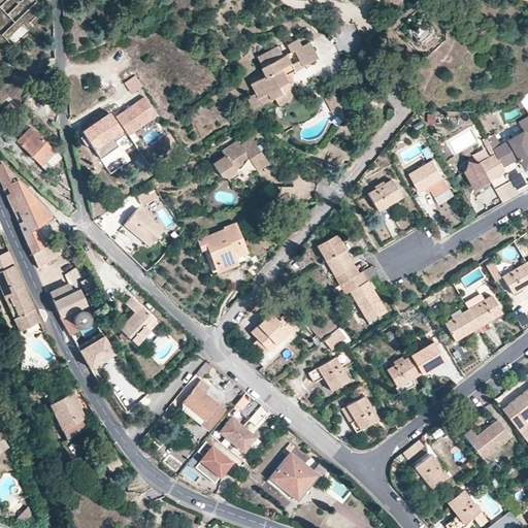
[(38,1),(36,0),(7,0),(0,7),(0,33),(2,36),(38,1)]
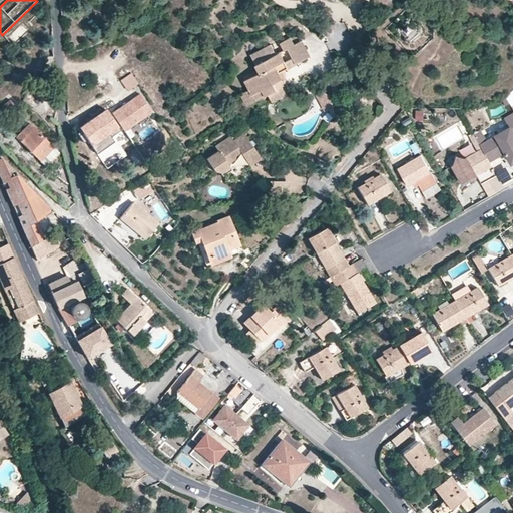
[(410,41),(421,31),(408,17),(397,28),(410,41)]
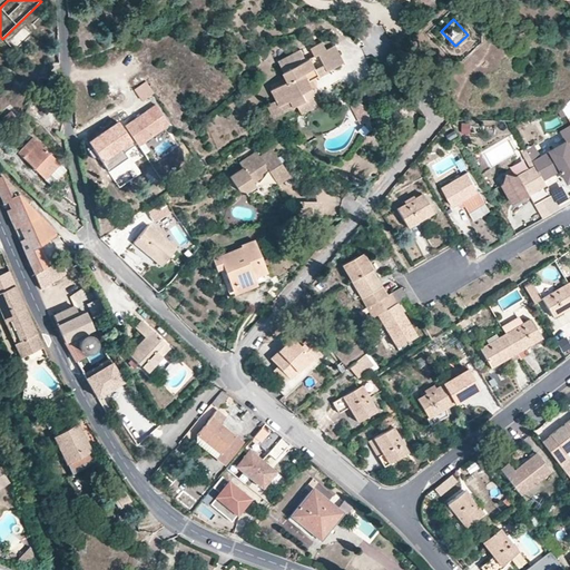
[(290,99),(294,106),(297,105),(307,100),(303,92),(314,88),(307,86),(306,82),(310,80),(318,76),(328,70),(344,62),(335,45),(326,49),(322,41),(311,47),(315,56),(320,53),(324,65),(316,69),(315,68),(316,67),(311,57),(306,59),(301,48),(278,60),(284,71),(283,71),(287,80),(281,85),(272,89),(271,89),(276,100),(279,106),(290,99)]
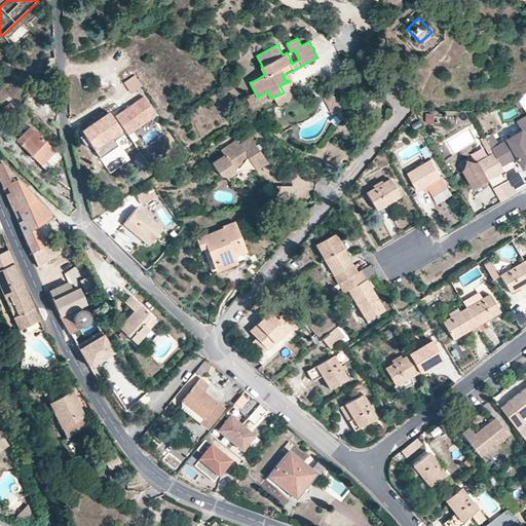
[(143,85),(135,74),(124,82),(132,94),(143,85)]
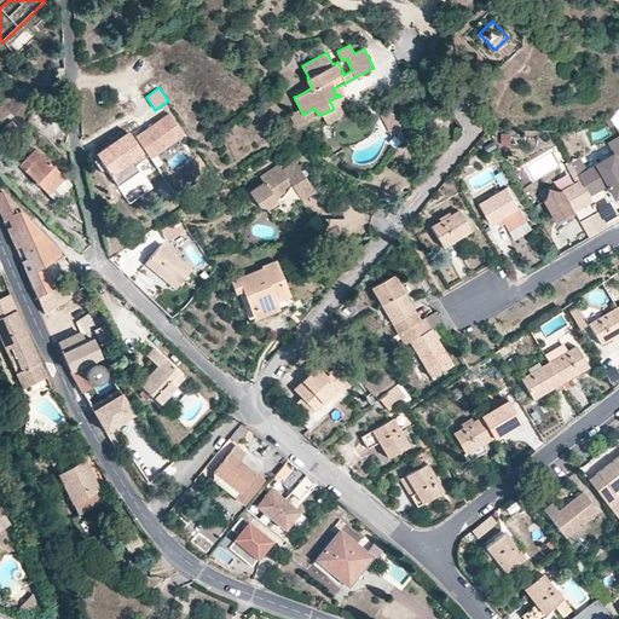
[(64,94),(52,92),(50,113),(62,114),(64,94)]
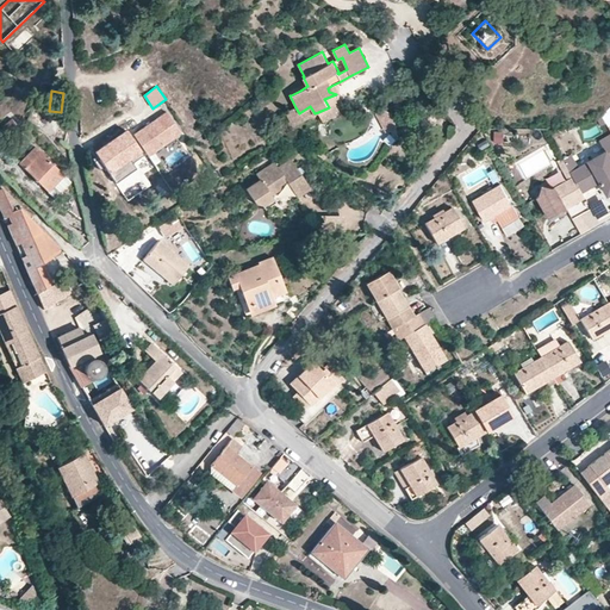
[(343,105),(338,94),(336,94),(324,99),(329,107),(318,112),(323,122),(344,112),(341,106),(343,105)]
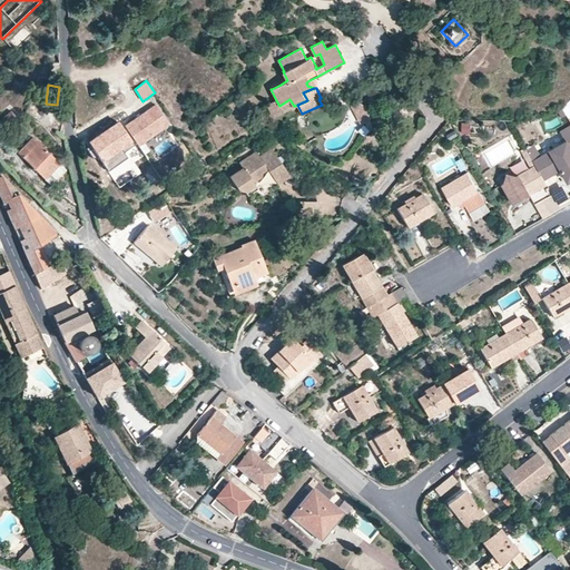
[(12,106),(8,99),(0,104),(0,109),(2,112),(12,106)]
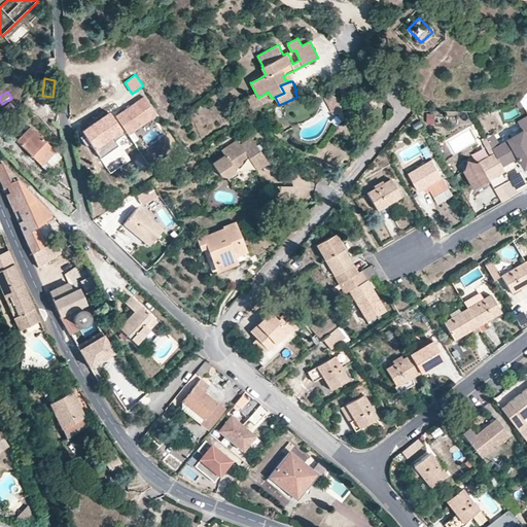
[(268,92),(258,98),(255,93),(246,97),(252,108),(272,98),(268,92)]
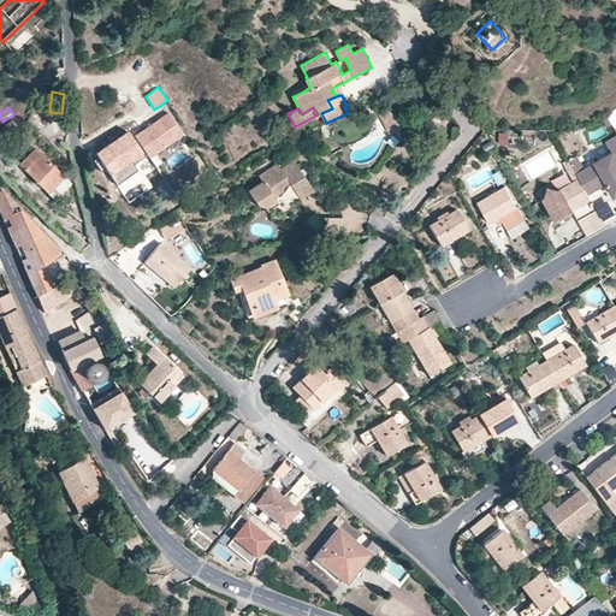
[(614,122),(609,113),(602,119),(606,125),(614,122)]
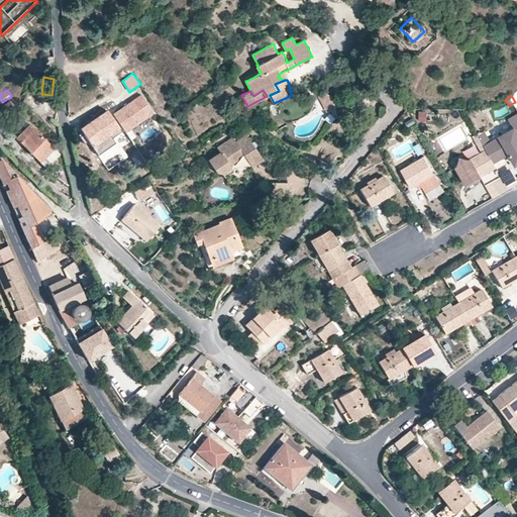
[(135,98),(114,113),(110,108),(107,110),(80,129),(92,147),(111,133),(114,137),(123,130),(120,127),(119,124),(123,121),(127,128),(147,114),(135,98)]
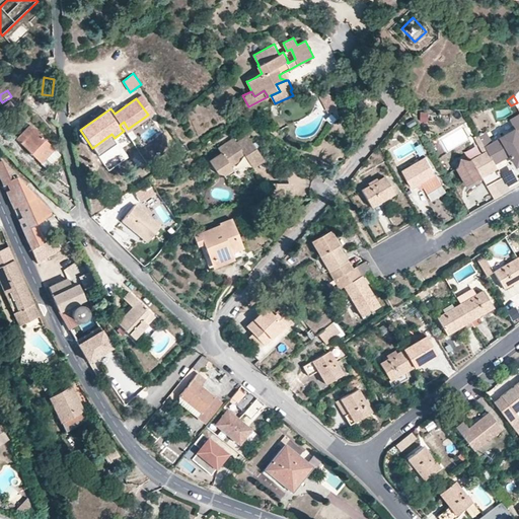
[(15,105),(12,101),(3,108),(7,113),(15,105)]
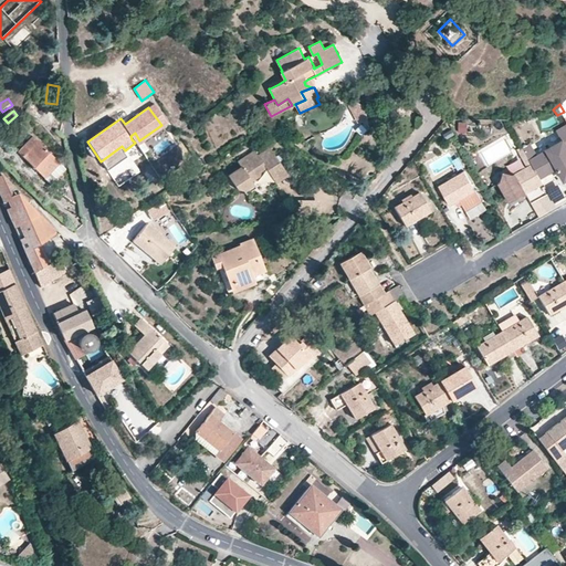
[(161,125),(139,140),(135,133),(130,136),(132,139),(135,143),(137,146),(163,128),(161,125)]
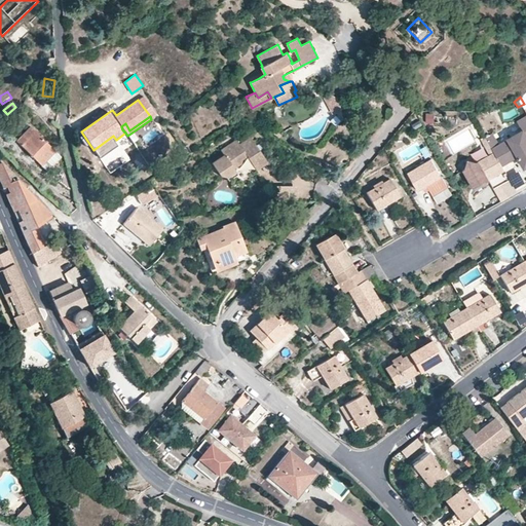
[(423,125),(419,118),(409,124),(413,132),(423,125)]
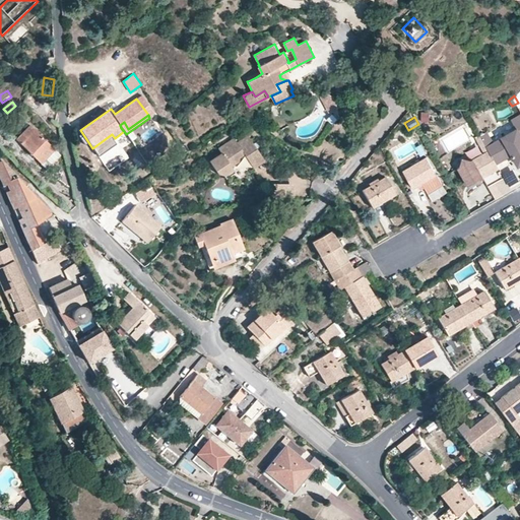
[(56,149),(30,125),(16,138),(42,165),(56,149)]
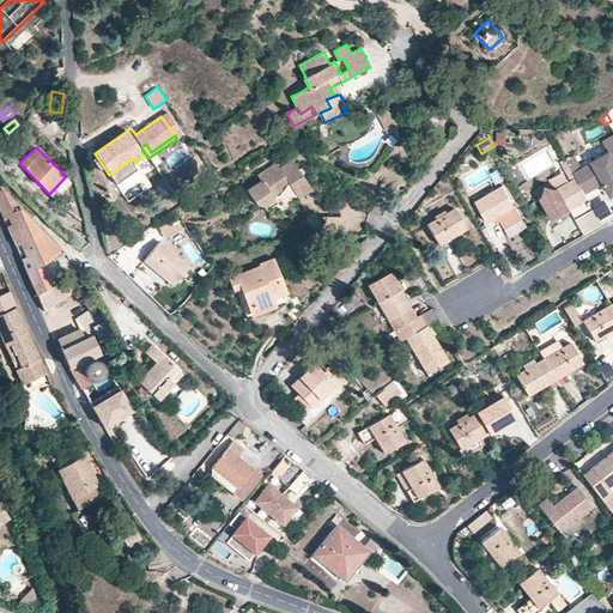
[(612,176),(612,157),(610,151),(574,171),(576,177),(586,193),(594,188),(605,182),(612,176)]
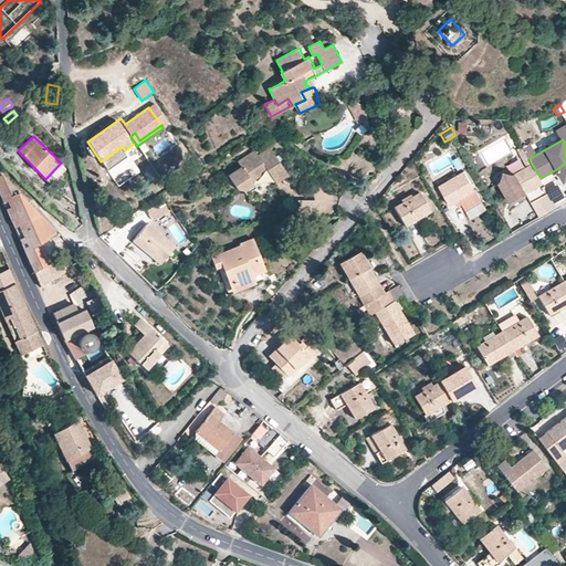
[(125,150),(122,146),(101,161),(103,165),(125,150)]
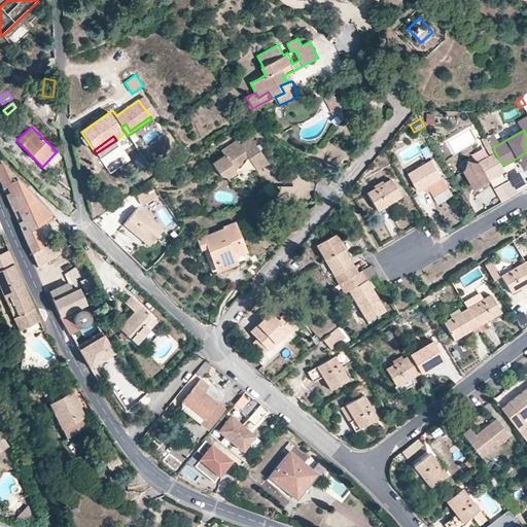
[(251,137),(240,144),(237,140),(220,150),(223,155),(212,164),(220,177),(226,178),(229,180),(236,176),(238,174),(236,172),(234,169),(242,164),(242,161),(247,156),(253,167),(257,164),(260,168),(268,164),(251,137)]
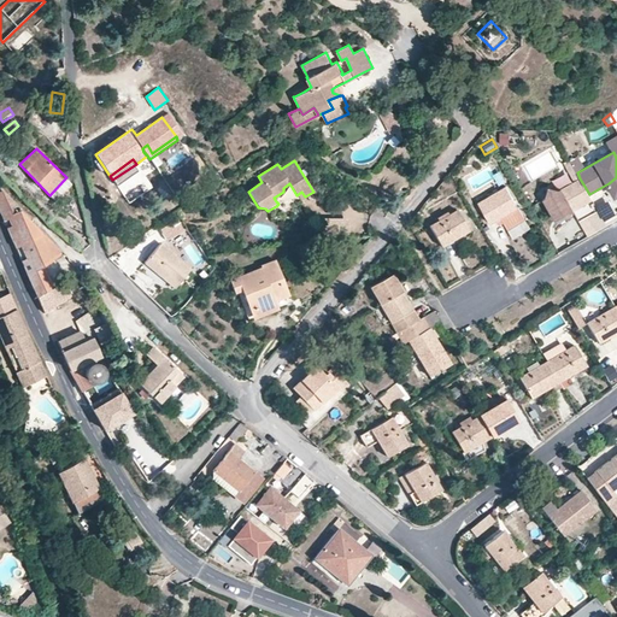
[(577,172),(570,160),(563,165),(573,182),(580,178),(577,172)]
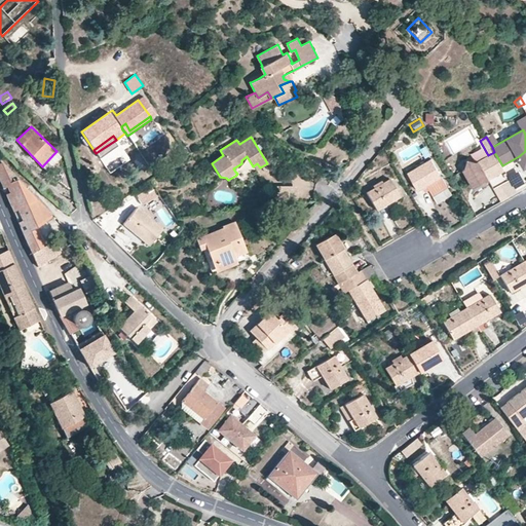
[(61,155),(57,151),(42,166),(47,171),(61,155)]
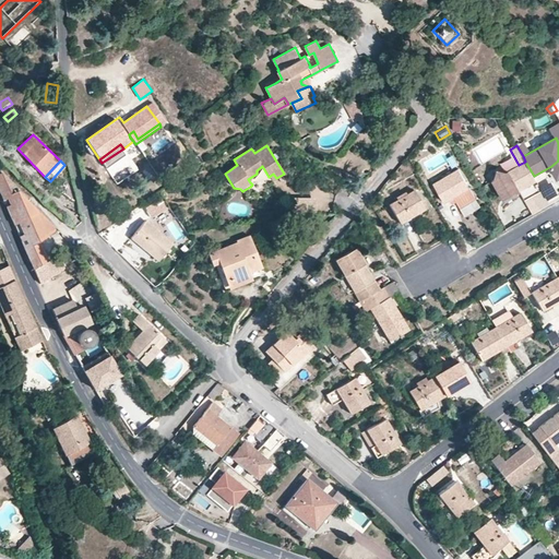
[(534,176),(525,162),(519,165),(492,180),(503,199),(537,180),(534,176)]
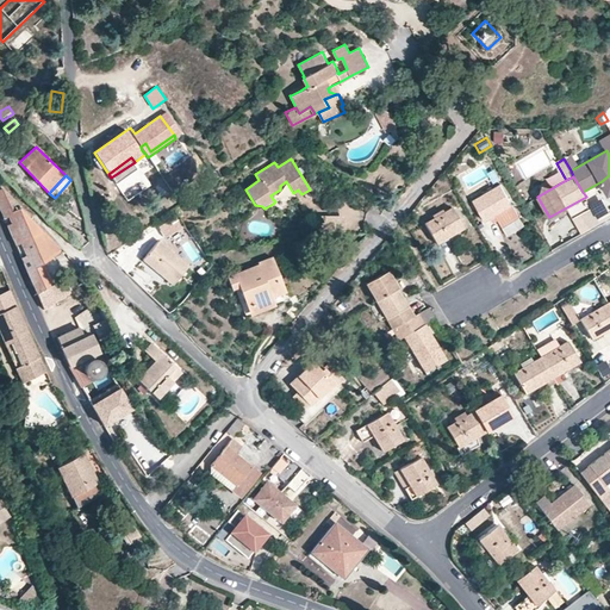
[(605,186),(602,181),(591,187),(595,193),(605,186)]
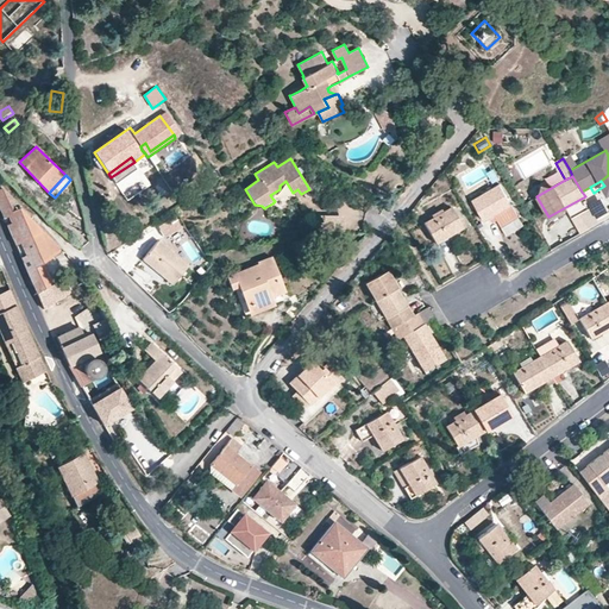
[(510,205),(498,183),(472,199),(484,220),(494,215),(510,205)]
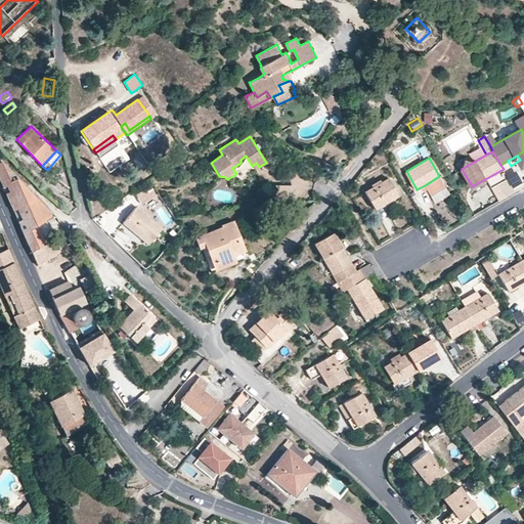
[(32,252),(38,265),(61,251),(60,250),(57,245),(58,245),(59,246),(60,248),(61,250),(72,243),(66,237),(51,233),(54,238),(46,244),(37,226),(46,220),(54,215),(17,178),(15,175),(2,162),(0,162),(0,179),(23,231),(32,252)]
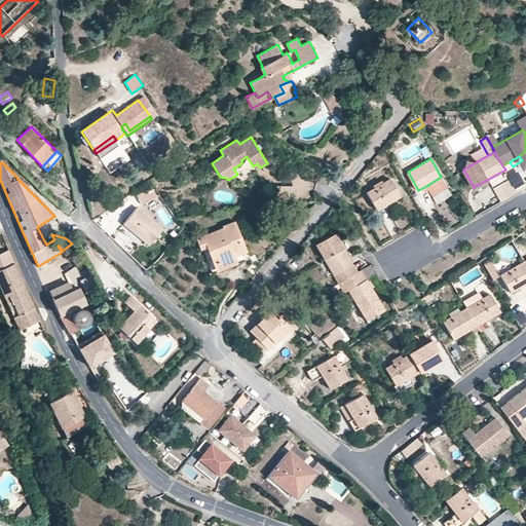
[(511,179),(506,173),(490,182),(493,188),(511,179)]
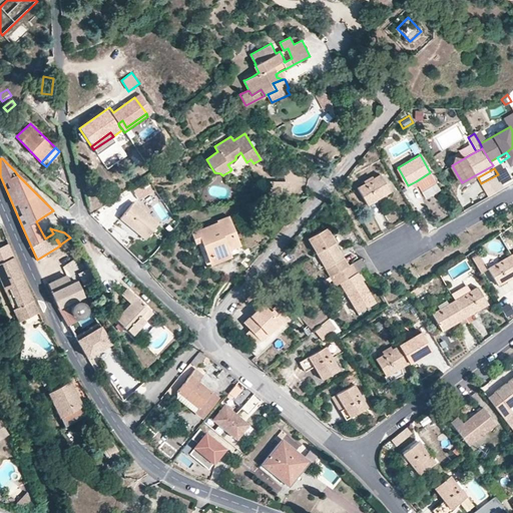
[(512,182),(512,177),(508,169),(498,174),(505,187),(512,182)]
